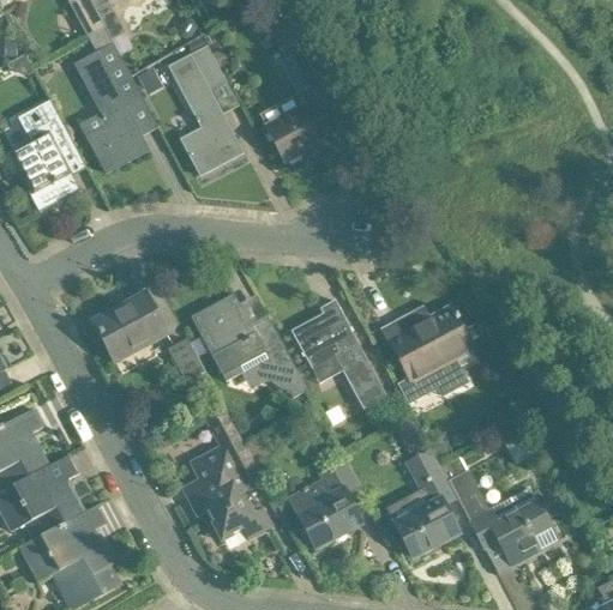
[(72,0),(67,2),(84,35),(101,25),(91,8),(86,0),(72,0)]
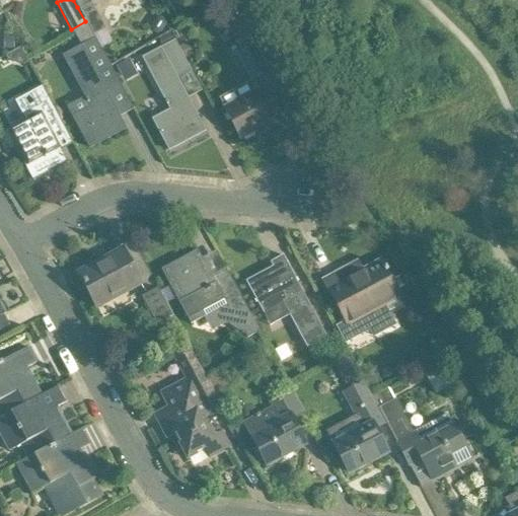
[(89,0),(77,7),(85,21),(85,22),(91,32),(102,26),(89,0)]
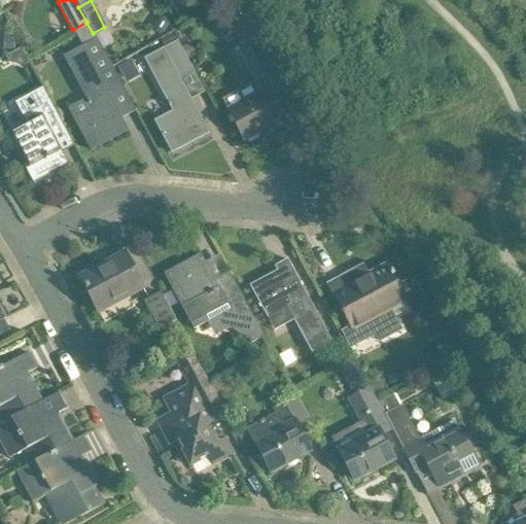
[(236,1),(226,5),(243,37),(238,39),(243,50),(239,53),(253,77),(260,74),(271,68),(237,0),(236,1)]
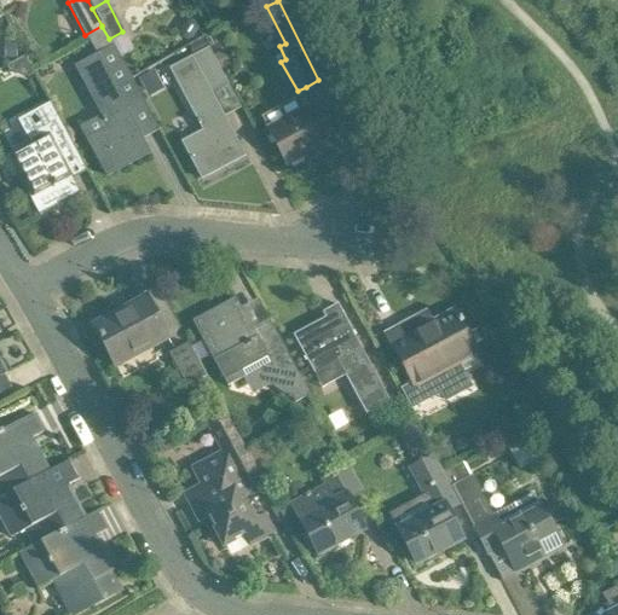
[(148,150),(137,129),(114,86),(130,77),(113,44),(74,64),(107,126),(86,137),(105,173),(148,150)]
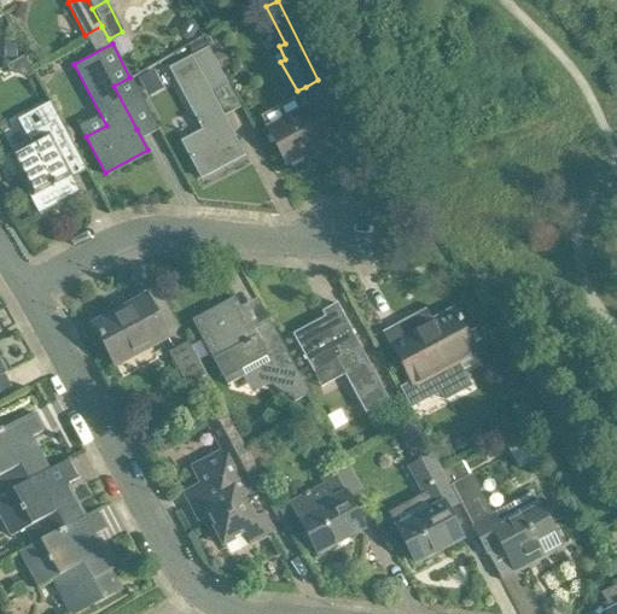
[(243,152),(231,132),(209,89),(223,82),(205,47),(169,66),(202,128),(180,139),(199,175),(243,152)]
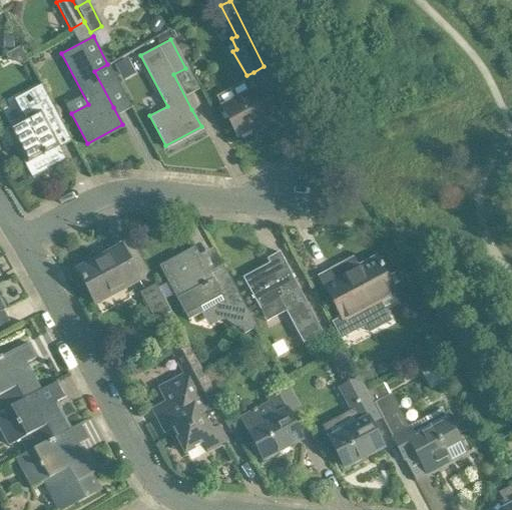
[(24,59),(17,45),(5,52),(8,57),(24,59)]
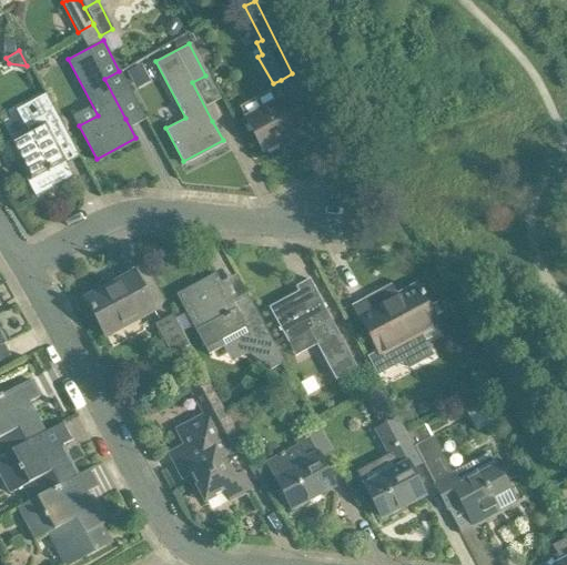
[(307,131),(287,92),(244,115),(262,149),(289,134),(291,140),(307,131)]
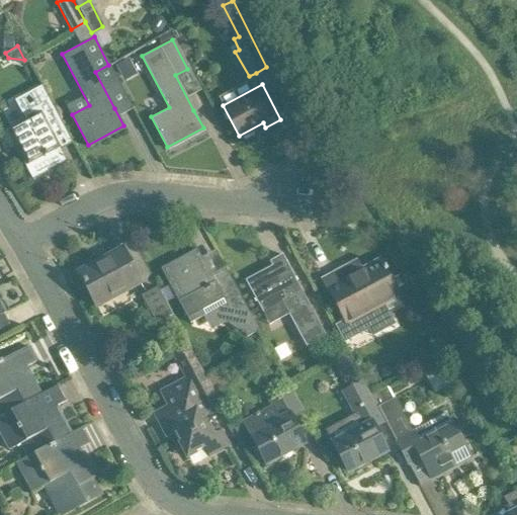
[(63,158),(49,132),(63,124),(41,85),(16,98),(27,119),(11,129),(34,173),(63,158)]
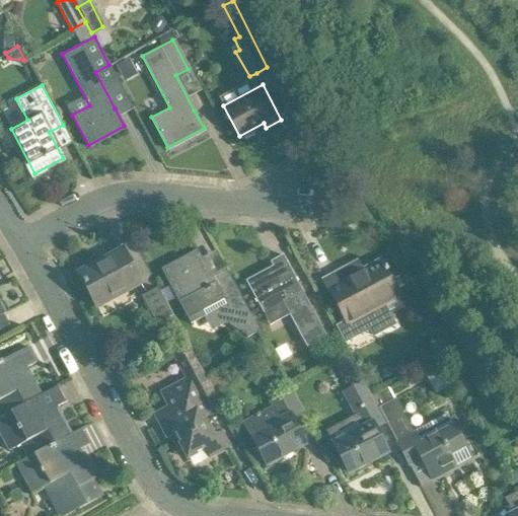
[(140,281),(131,265),(122,246),(77,271),(95,304),(96,304),(92,296),(109,286),(115,294),(140,281)]
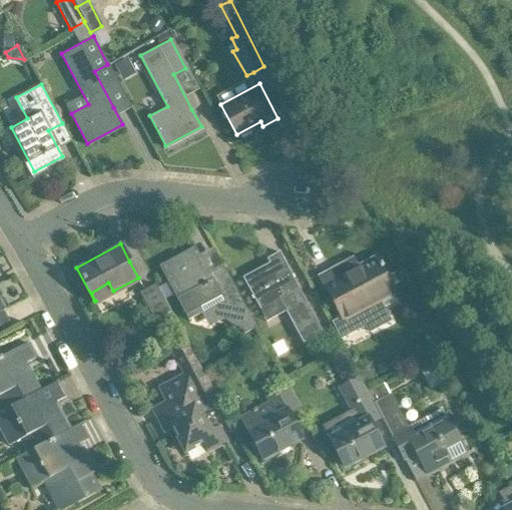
[(193,244),(158,264),(167,281),(167,282),(173,293),(185,315),(187,318),(200,311),(215,303),(223,317),(243,331),(253,326),(241,303),(224,270),(211,277),(197,252),(193,244)]
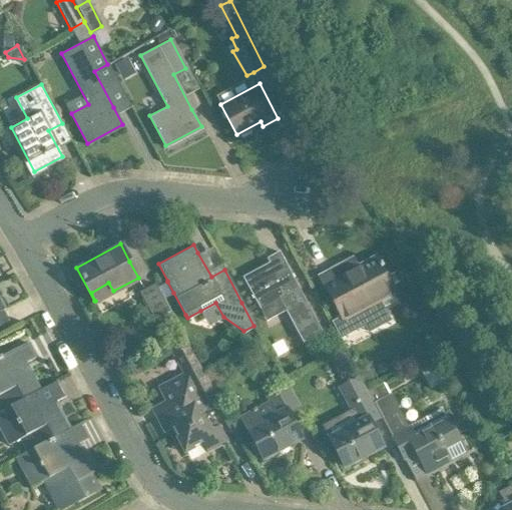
[(265,264),(241,275),(251,293),(259,307),(265,318),(285,308),(302,341),(322,330),(288,268),(279,249),(266,257),(270,264),(266,267),(265,264)]
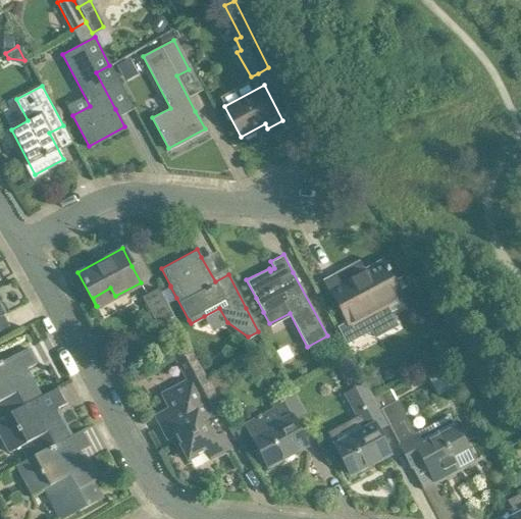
[(345,268),(324,279),(333,297),(347,320),(347,321),(349,324),(361,317),(368,331),(371,338),(395,324),(384,305),(401,296),(387,271),(388,270),(386,265),(384,266),(381,260),(350,277),(345,268)]
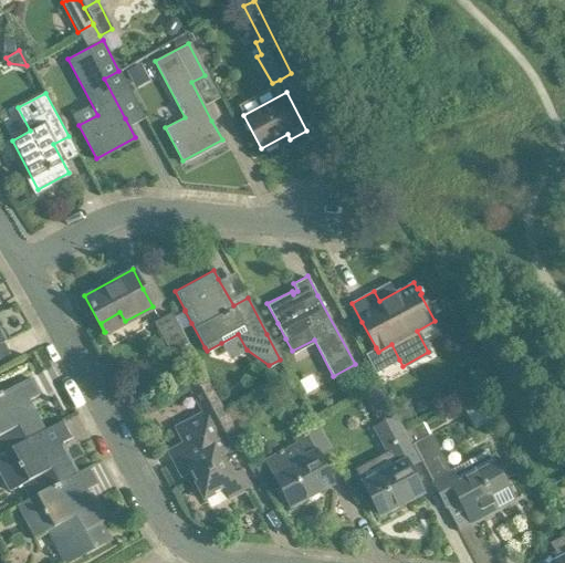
[(168,351),(186,342),(170,311),(153,321),(168,351)]
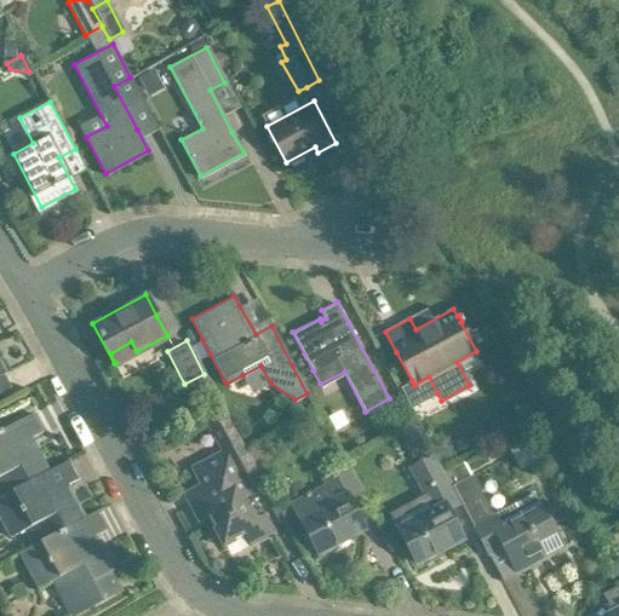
[(273,531),(263,512),(252,490),(263,484),(223,407),(202,416),(213,436),(218,433),(225,448),(191,466),(206,494),(189,502),(199,519),(207,516),(222,545),(244,533),(250,543),(273,531)]
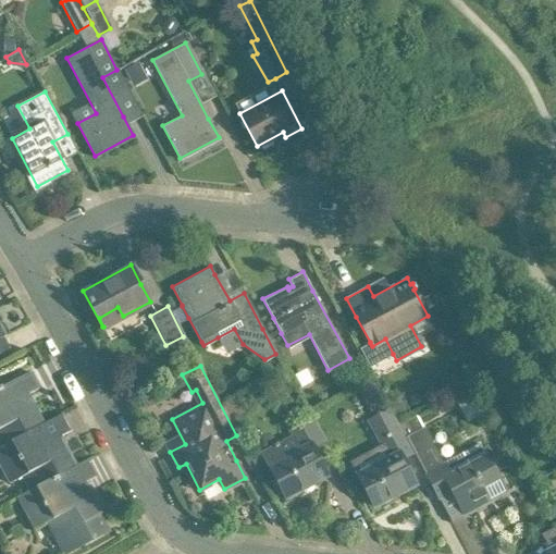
[(41,422),(42,421),(31,398),(26,401),(23,394),(38,386),(29,370),(0,385),(0,444),(41,423),(41,422)]
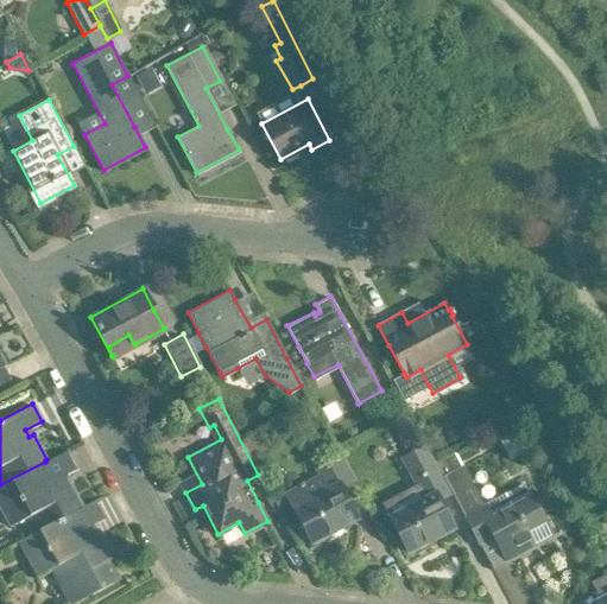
[(436,426),(444,421),(437,411),(429,415),(436,426)]
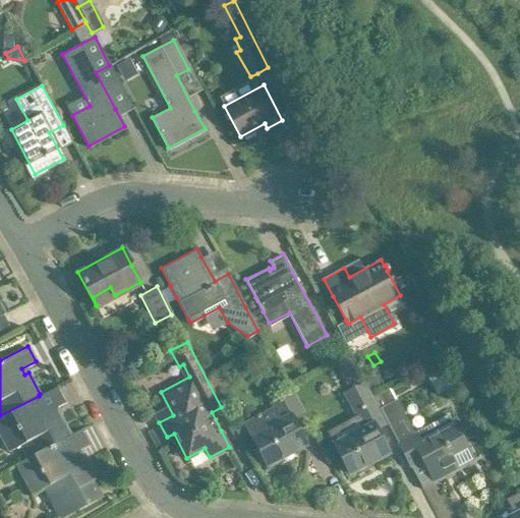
[(387,421),(372,395),(364,380),(344,390),(363,426),(334,443),(349,471),(388,451),(376,427),(387,421)]
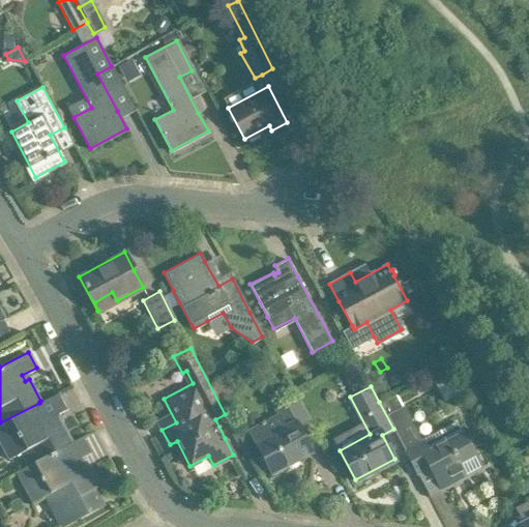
[(71,442),(71,441),(59,418),(55,420),(52,415),(66,408),(58,392),(40,401),(39,402),(39,403),(0,422),(0,441),(8,458),(25,448),(29,458),(25,460),(28,465),(28,466),(71,442)]
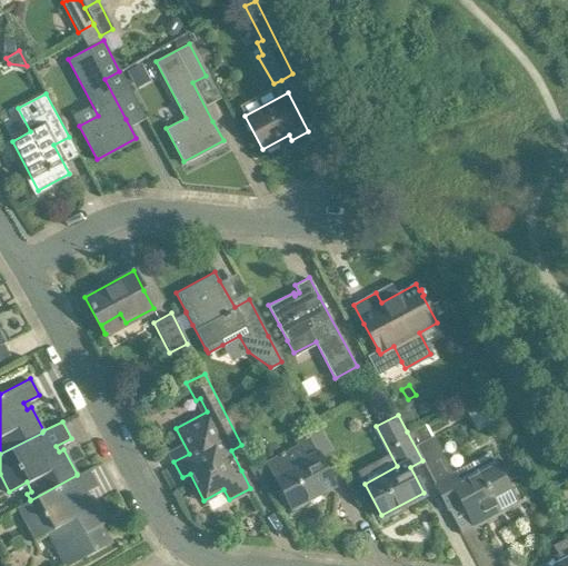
[(416,427),(407,432),(422,460),(434,482),(434,483),(437,488),(447,508),(460,500),(464,506),(466,506),(472,518),(482,513),(485,517),(516,500),(506,482),(528,469),(521,457),(499,469),(489,452),(450,472),(430,435),(424,423),(416,427)]
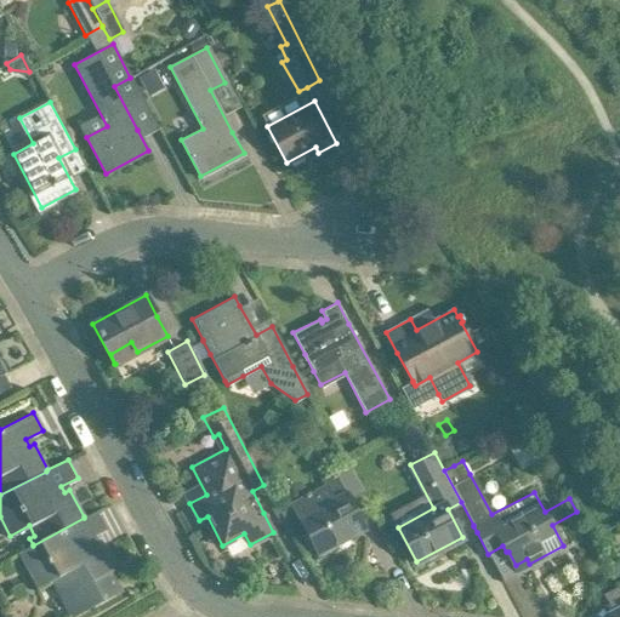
[(326,484),(290,502),(299,518),(306,531),(317,552),(364,527),(348,500),(362,492),(351,472),(347,464),(323,478),(326,484)]
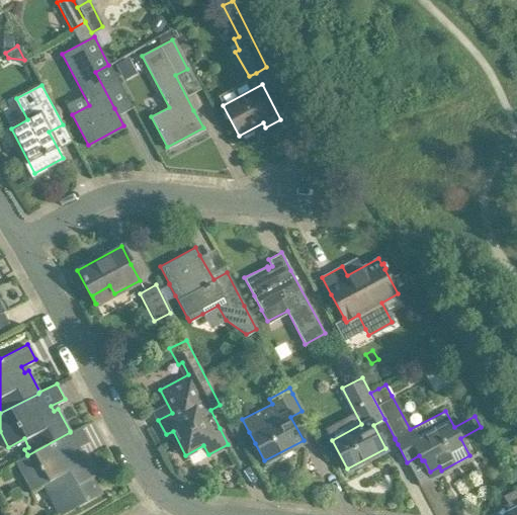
[(27,455),(27,454),(15,460),(31,490),(42,484),(60,514),(102,492),(81,452),(77,454),(74,448),(88,441),(80,426),(70,431),(70,432),(27,455)]
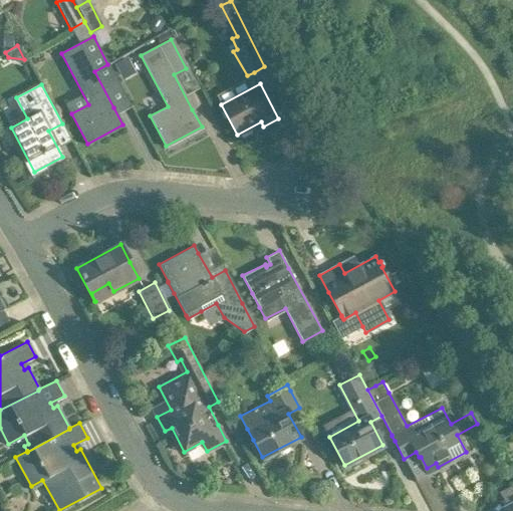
[(512,510),(512,484),(501,491),(508,505),(503,507),(504,510),(512,510)]
